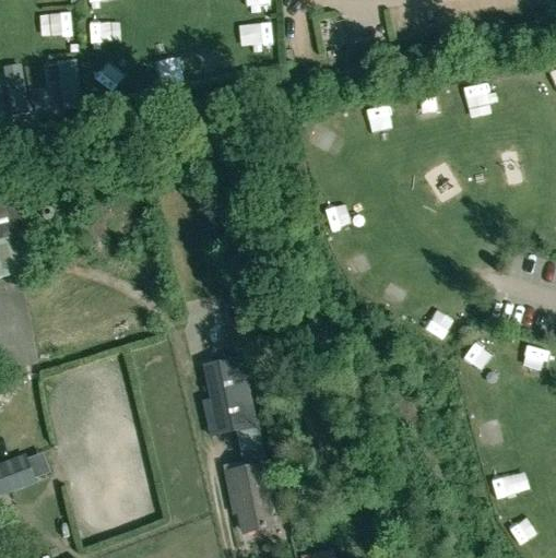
[(75,18),(51,20),(54,43),(78,39),(75,18)]
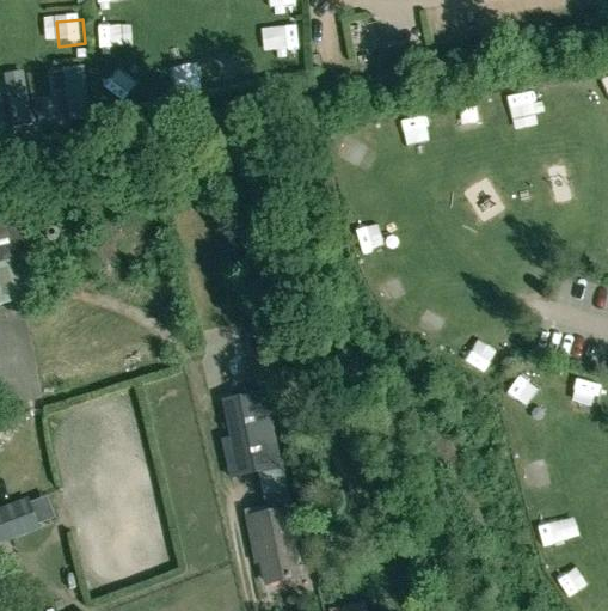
[(121,48),(121,23),(103,23),(103,48),(121,48)]
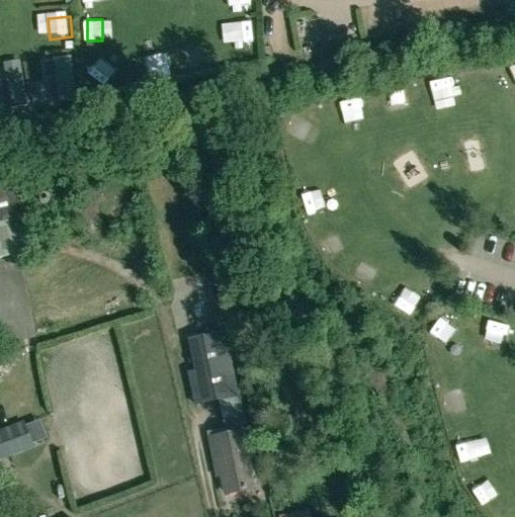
[(224,42),(253,41),(253,21),(223,22),(224,42)]
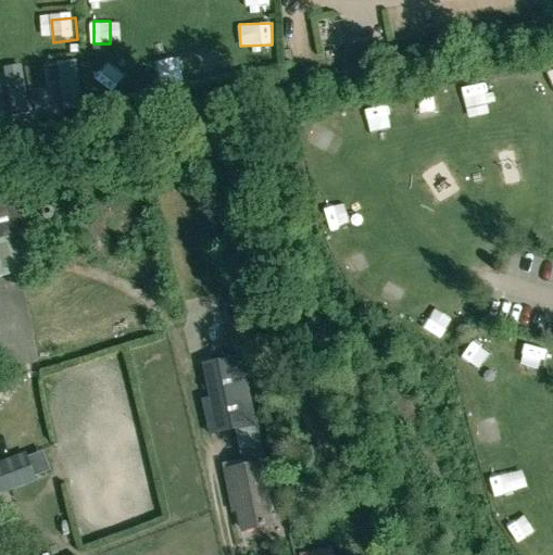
[(340,23),(324,24),(325,50),(341,50),(340,23)]
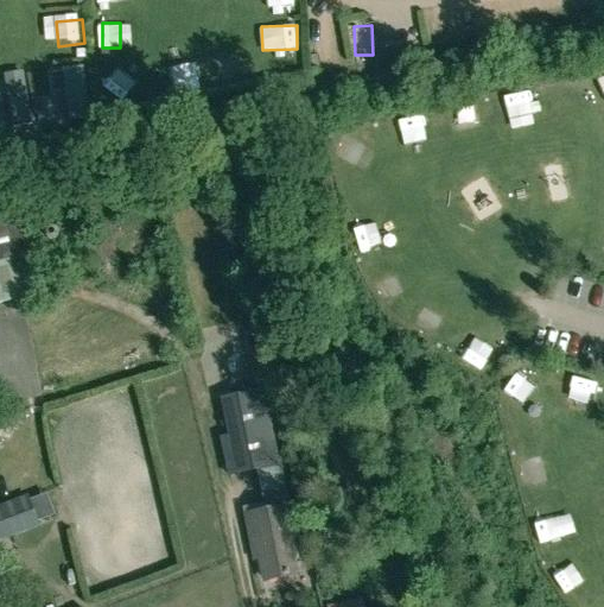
[(72,119),(91,117),(86,65),(67,68),(72,119)]
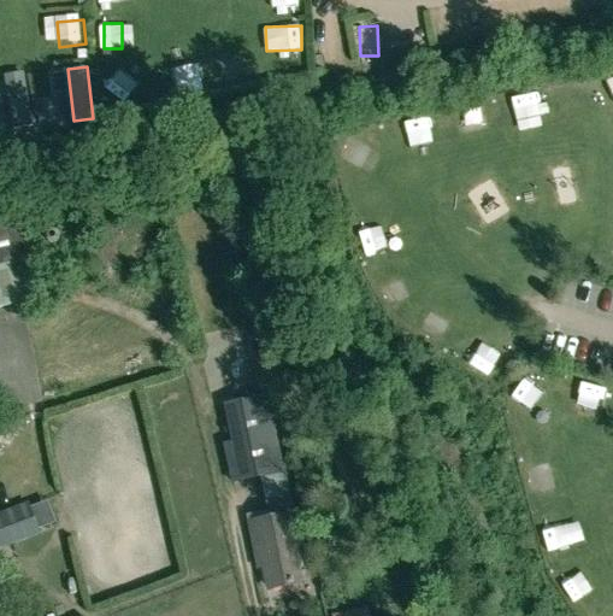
[(9,75),(15,128),(35,125),(28,71),(9,75)]
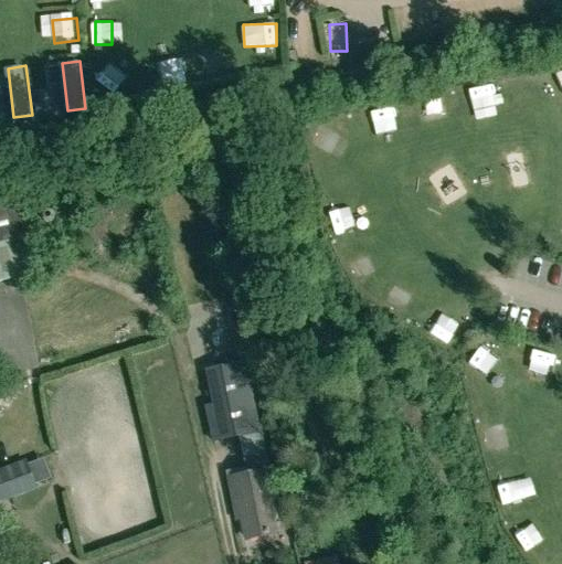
[(561,70),(548,76),(557,98),(561,96),(561,70)]
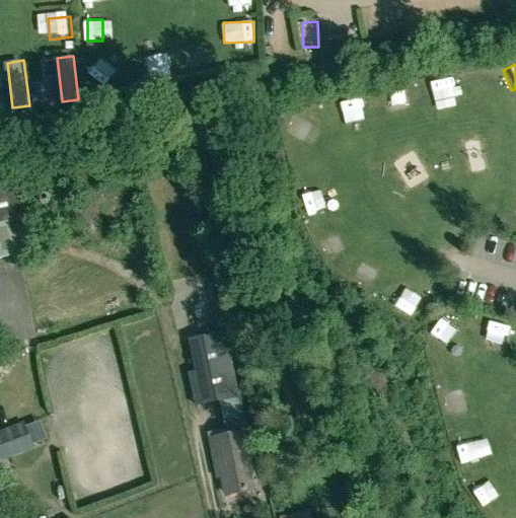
[(390,108),(412,101),(406,84),(384,90),(390,108)]
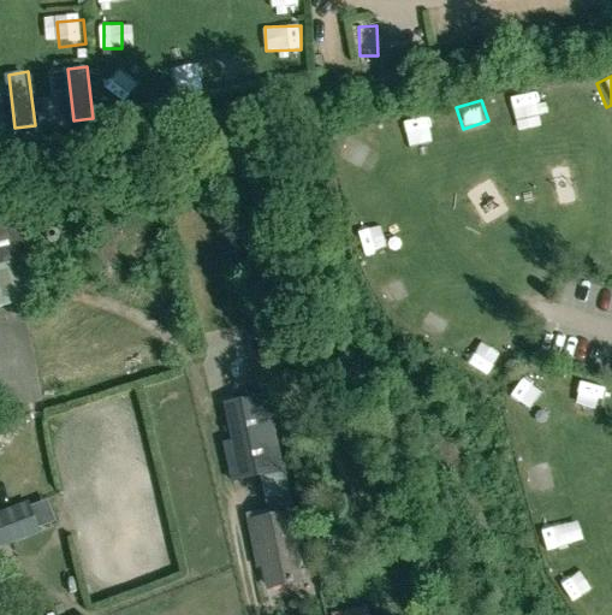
[(402,119),(409,145),(432,139),(425,113),(402,119)]
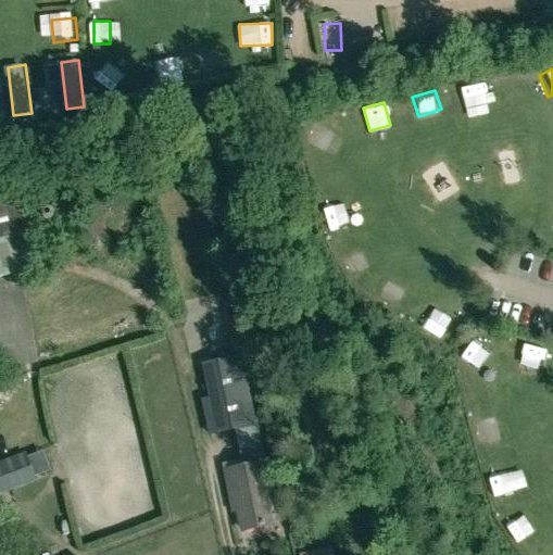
[(0,278),(42,268),(34,232),(21,179),(0,184),(0,278)]
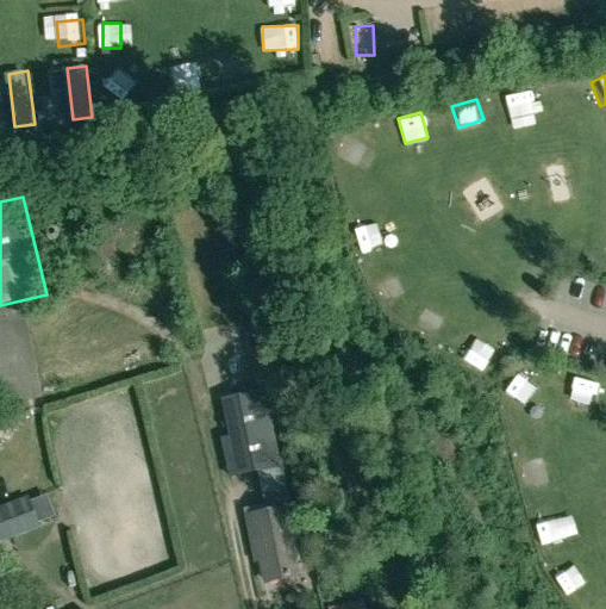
[(361,254),(383,248),(376,222),(354,228),(361,254)]
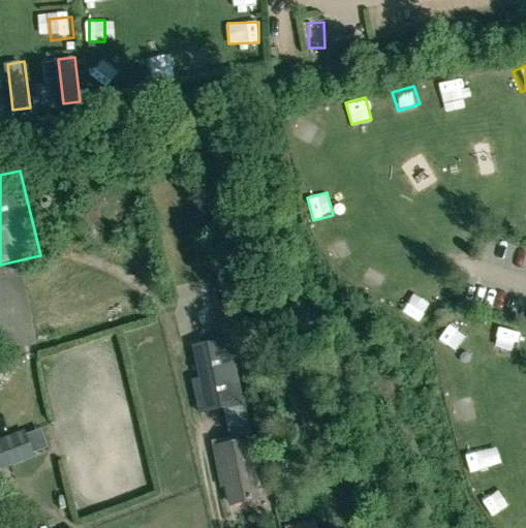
[(282,259),(270,260),(273,280),(285,278),(282,259)]
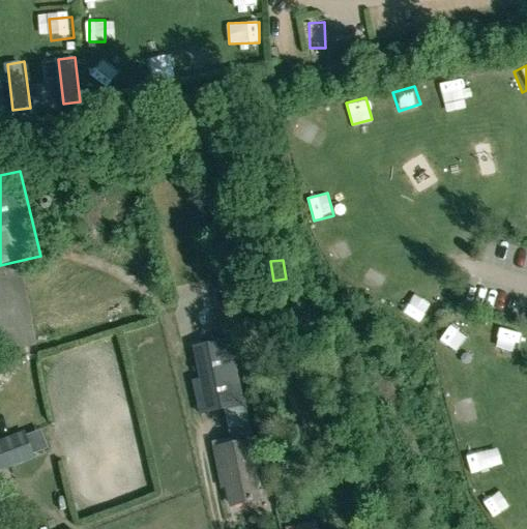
[(402,314),(418,321),(429,300),(411,293),(402,314)]
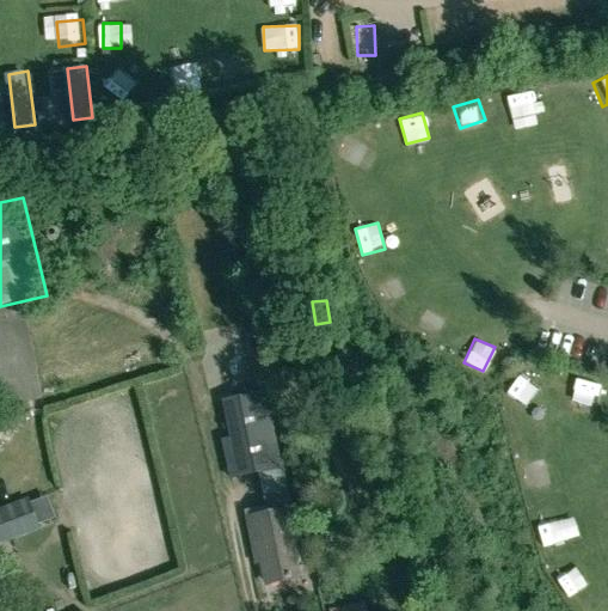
[(505,396),(528,408),(540,386),(517,373),(505,396)]
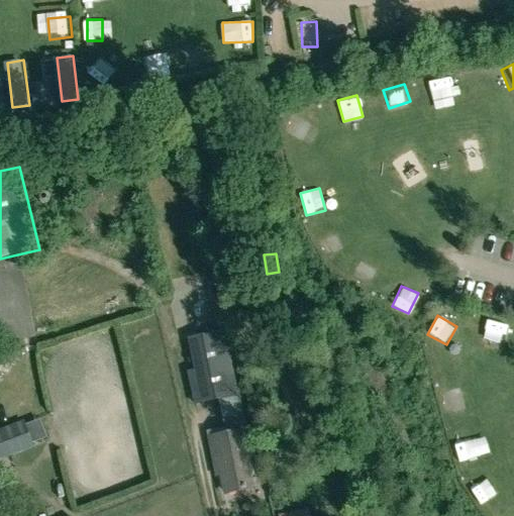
[(484,341),(507,343),(509,323),(486,320),(484,341)]
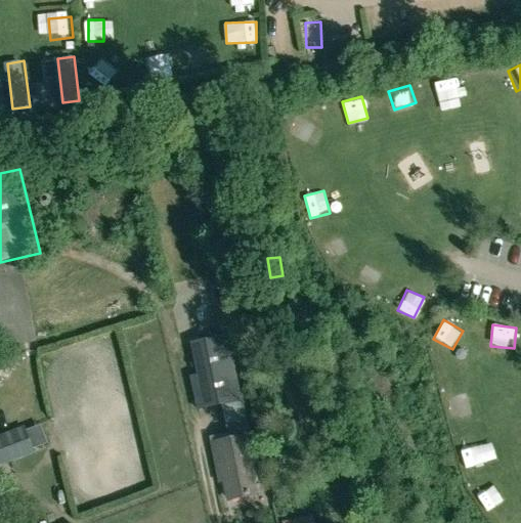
[(245,400),(227,335),(183,345),(201,411),(245,400)]
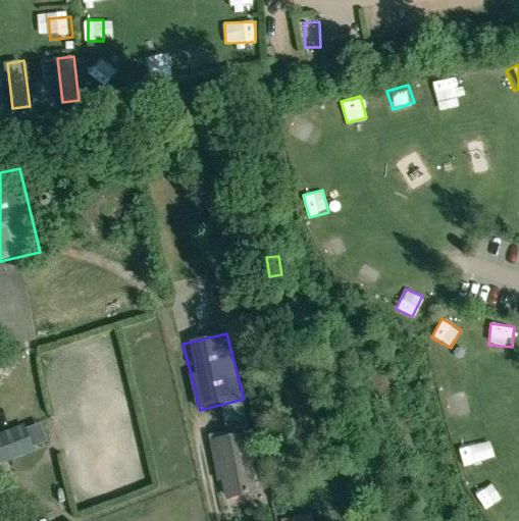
[(465,395),(442,402),(448,422),(471,415),(465,395)]
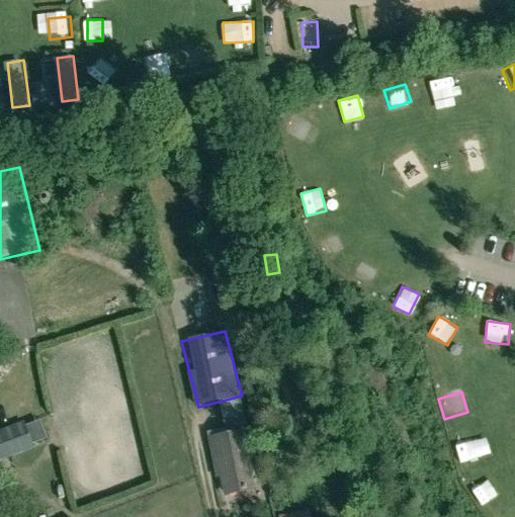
[(0,460),(35,447),(25,421),(0,430),(0,460)]
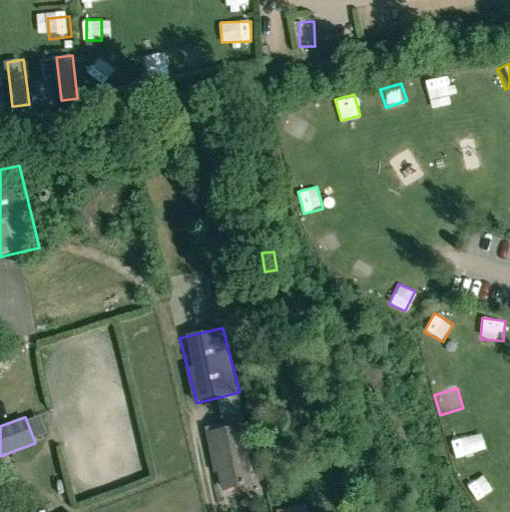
[(215,474),(222,472),(226,488),(253,482),(242,428),(207,436),(215,474)]
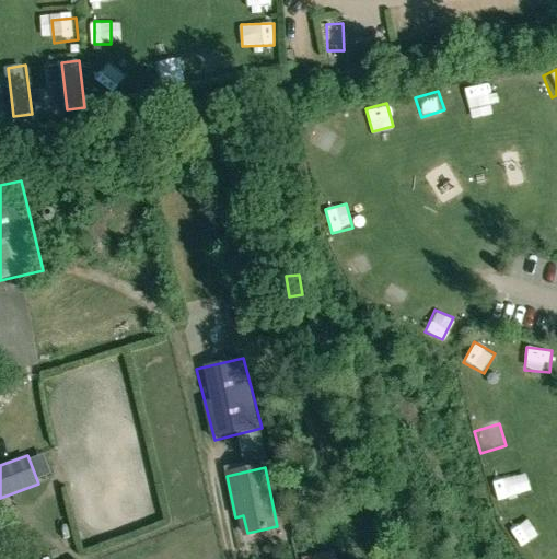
[(499,507),(521,500),(512,475),(491,482),(499,507)]
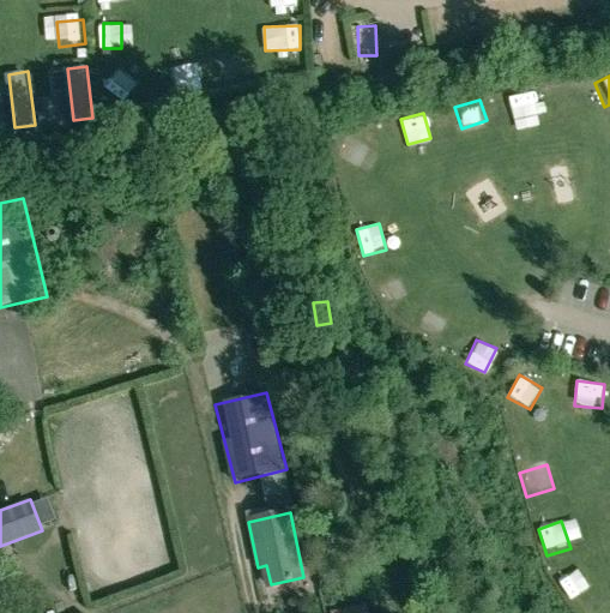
[(578,570),(557,584),(574,607),(595,593),(578,570)]
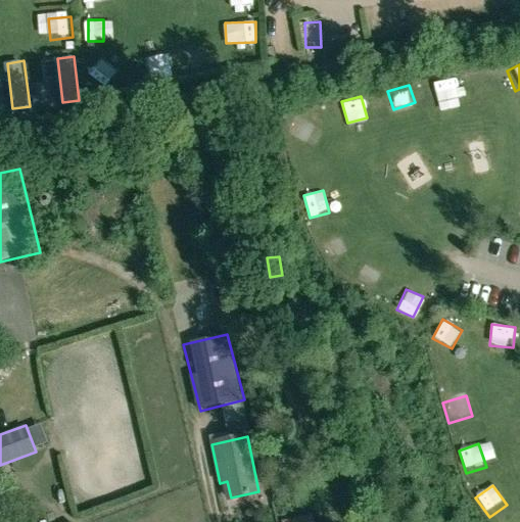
[(284,521),(316,521),(315,513),(284,521)]
